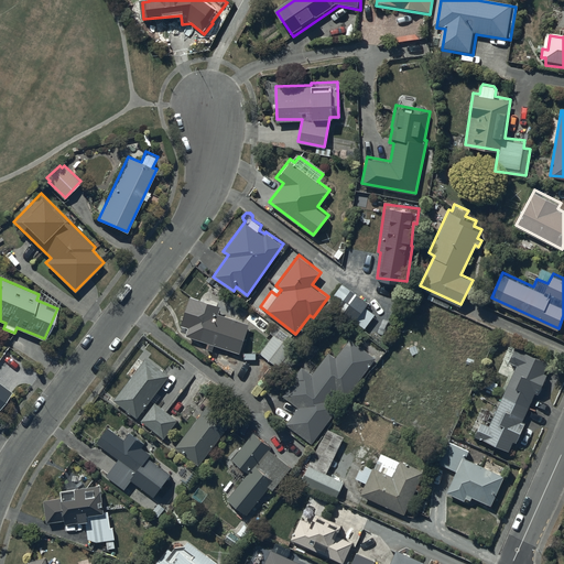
[(369,301),(343,282),(328,301),(365,327),(375,313),(366,306),(369,301)]
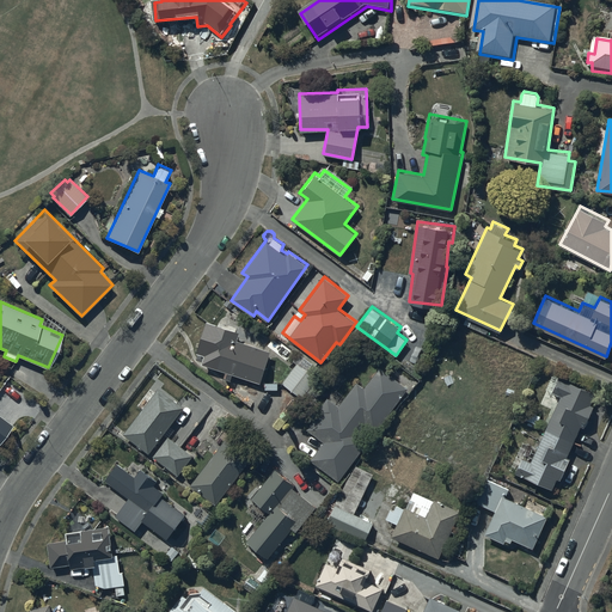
[(240,329),(216,320),(203,362),(262,380),(271,348),(238,338),(240,329)]
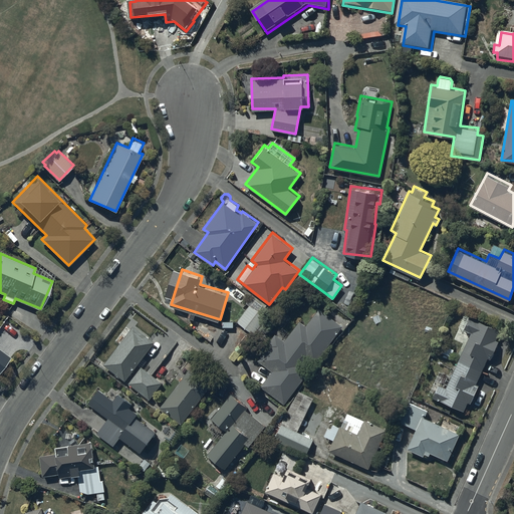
[(249,303),(237,320),(250,329),(262,313),(249,303)]
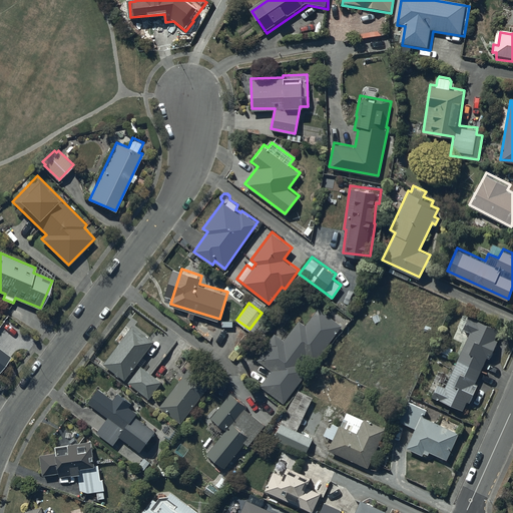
[(260,384),(283,401),(342,325),(316,305),(304,320),(300,317),(291,328),(284,323),(277,333),(276,332),(261,351),(262,352),(258,358),(271,369),(260,384)]
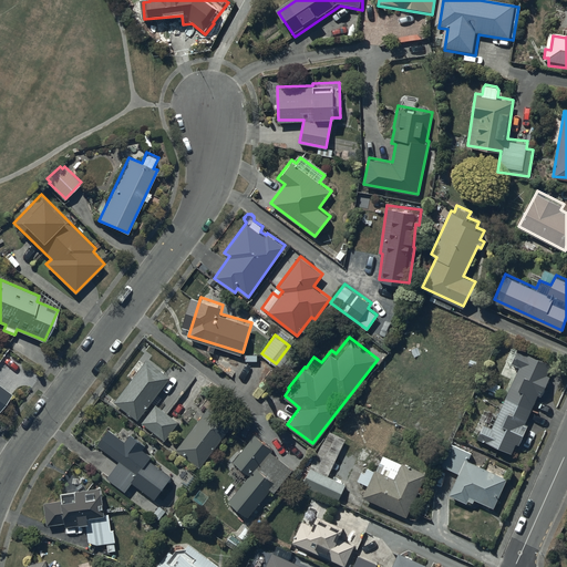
[(519,366),(492,426),(484,422),(477,436),(512,452),(516,442),(521,443),(529,422),(526,421),(538,392),(542,394),(550,374),(547,373),(552,362),(518,347),(512,362),(519,366)]
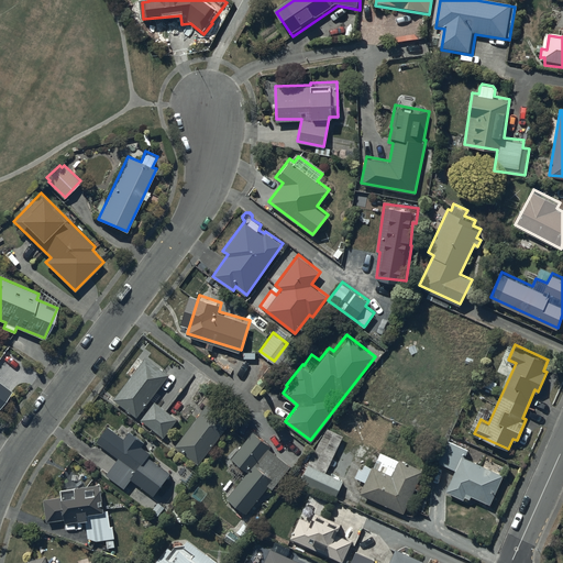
[(131,377),(116,397),(139,414),(169,373),(146,355),(143,360),(139,357),(127,374),(131,377)]
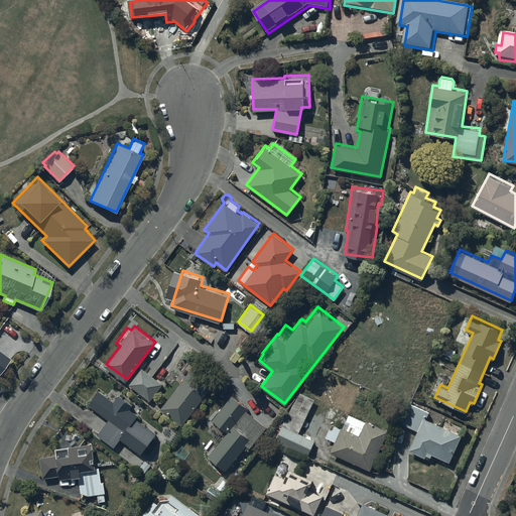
[(0,370),(10,358),(0,350),(0,370)]
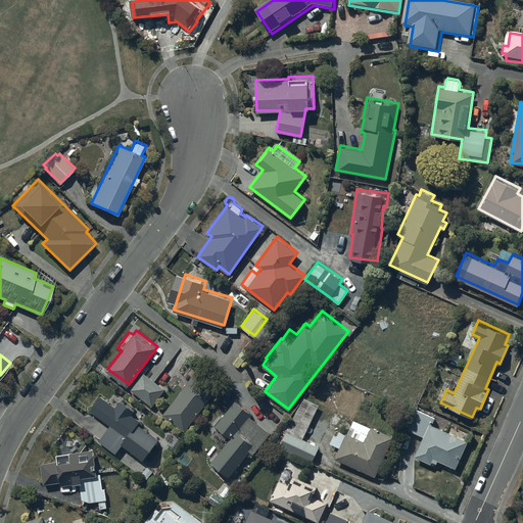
[(144,372),(131,389),(152,406),(165,388),(144,372)]
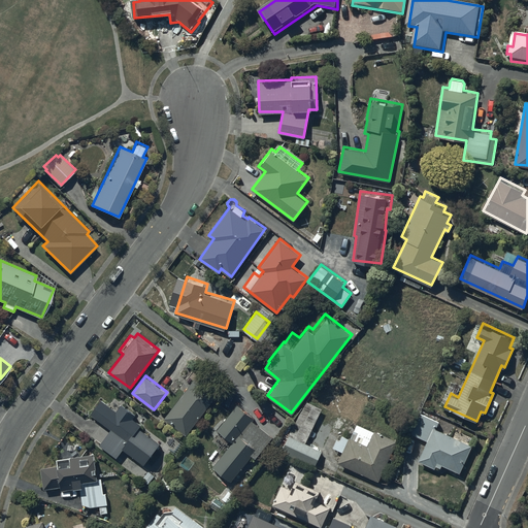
[(196,376),(165,417),(187,434),(219,393),(196,376)]
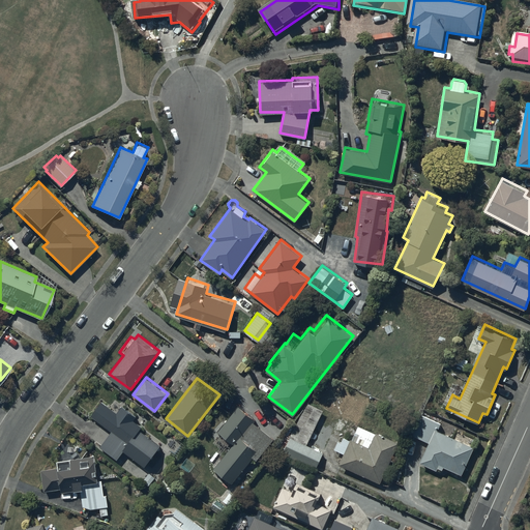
[(101,400),(91,414),(112,429),(99,445),(118,459),(124,450),(146,466),(162,443),(141,428),(143,425),(135,419),(138,414),(123,404),(118,411),(101,400)]
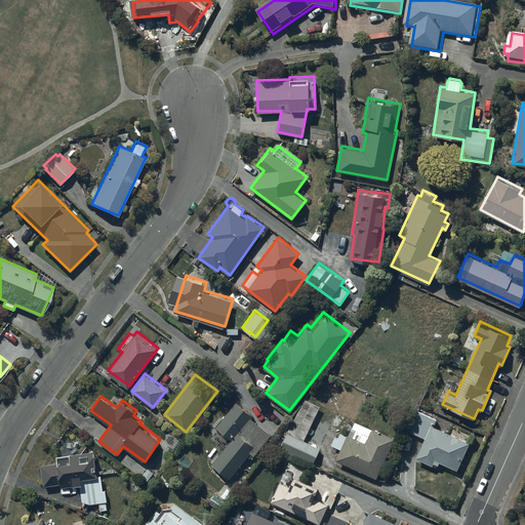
[(237,400),(216,425),(233,438),(212,462),(230,477),(250,452),(253,454),(269,437),(271,439),(285,421),(263,403),(253,413),(237,400)]
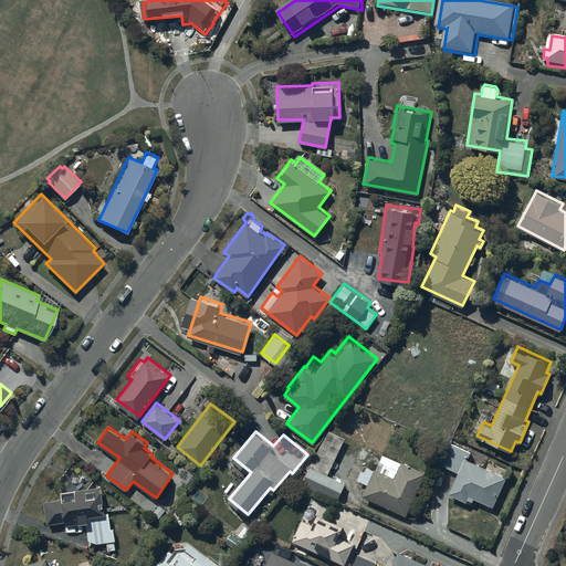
[(507,467),(450,441),(441,463),(458,470),(448,492),(467,500),(468,498),(472,500),(474,498),(493,505),(506,475),(504,474),(507,467)]
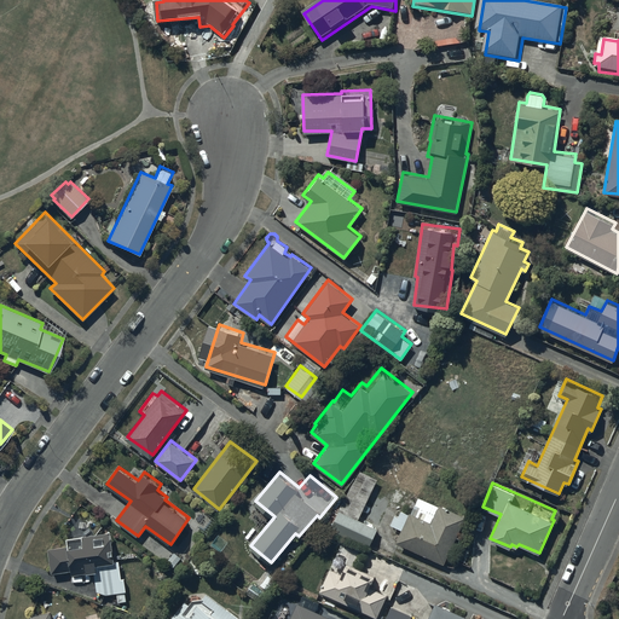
[(439,504),(418,496),(411,512),(409,510),(409,512),(400,508),(398,514),(394,513),(391,522),(401,527),(395,541),(445,562),(466,514),(439,503),(439,504)]
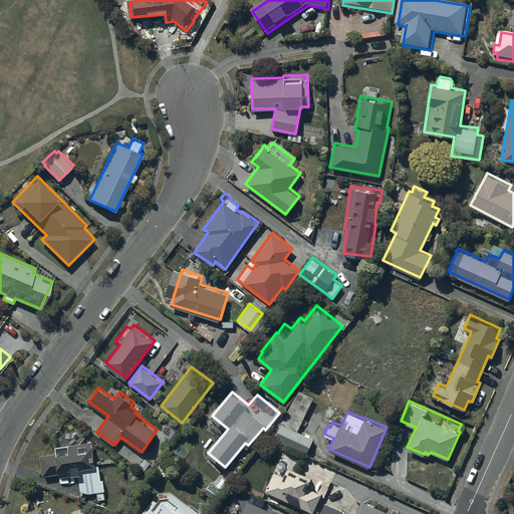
[(313,438),(281,423),(274,439),(306,453),(313,438)]
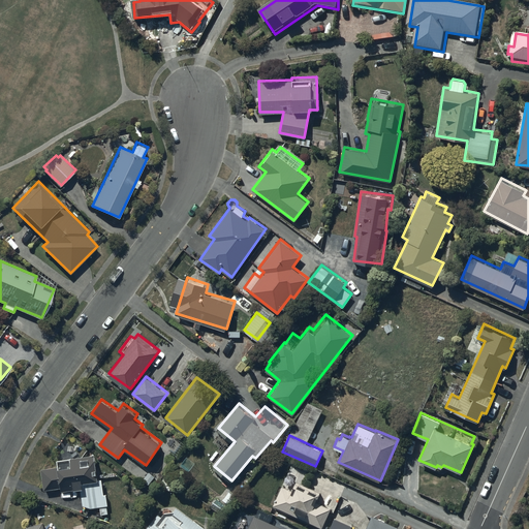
[(96,454),(58,458),(59,466),(42,467),(45,488),(62,486),(63,489),(82,487),(84,504),(92,506),(98,506),(98,512),(106,511),(105,504),(109,504),(107,492),(104,492),(103,477),(98,477),(96,454)]
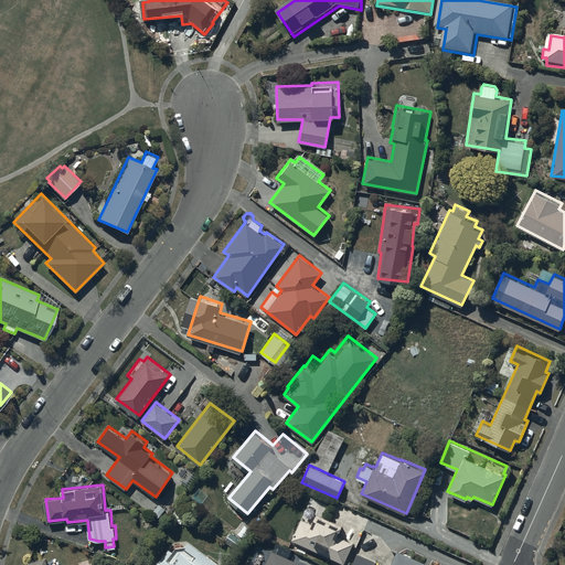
[(300,518),(291,537),(312,546),(315,542),(327,547),(324,553),(344,562),(353,541),(334,533),(338,525),(330,522),(331,520),(326,518),(324,519),(317,515),(313,523),(300,518)]
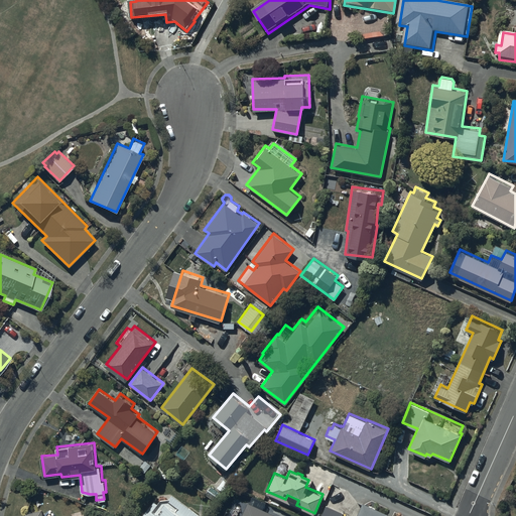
[(199,515),(202,514),(172,493),(153,500),(140,515),(199,515)]
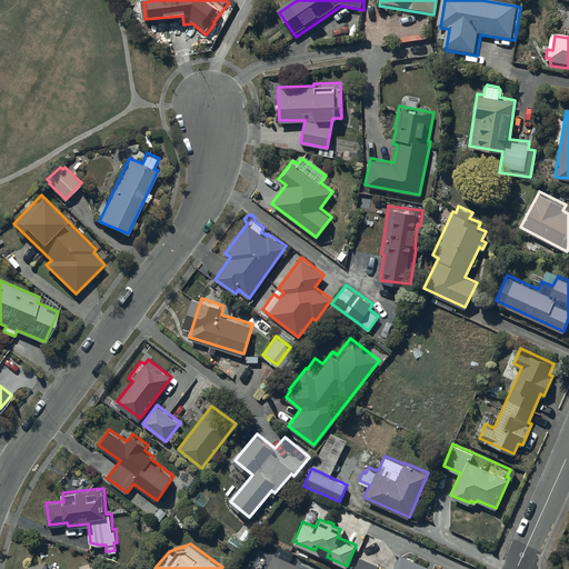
[(253,568),(247,566),(245,568),(311,568),(275,552),(266,568),(253,568)]
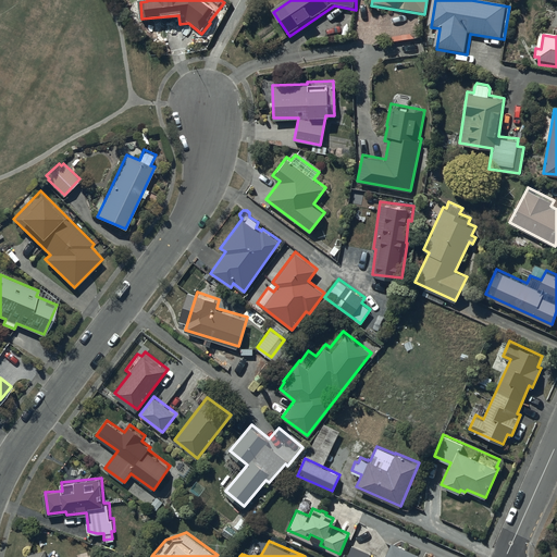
[(416,556),(419,553),(392,541),(383,556),(416,556)]
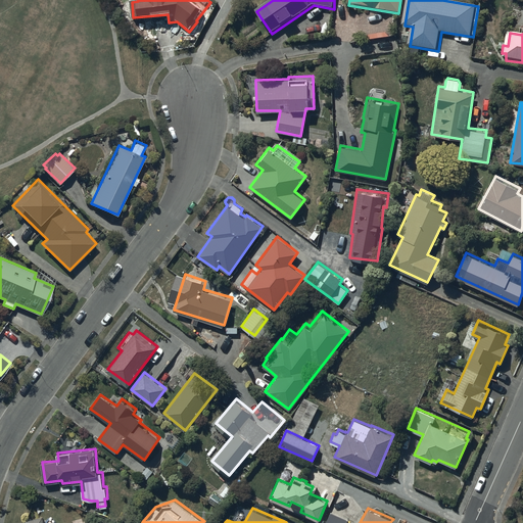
[(346,522),(348,519),(330,511),(324,522),(346,522)]
